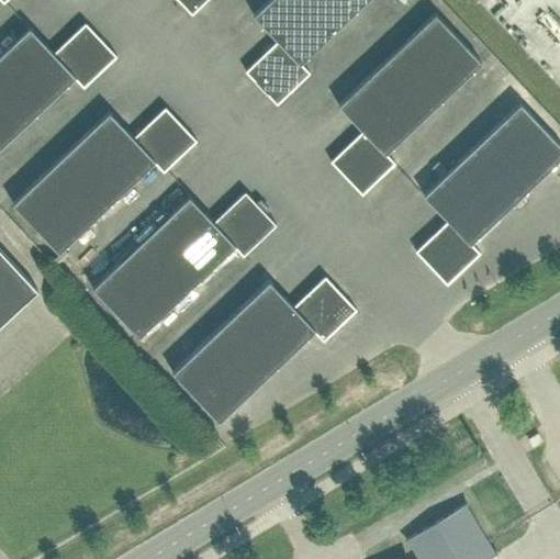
[(177,0),(193,17),(210,0),(177,0)]
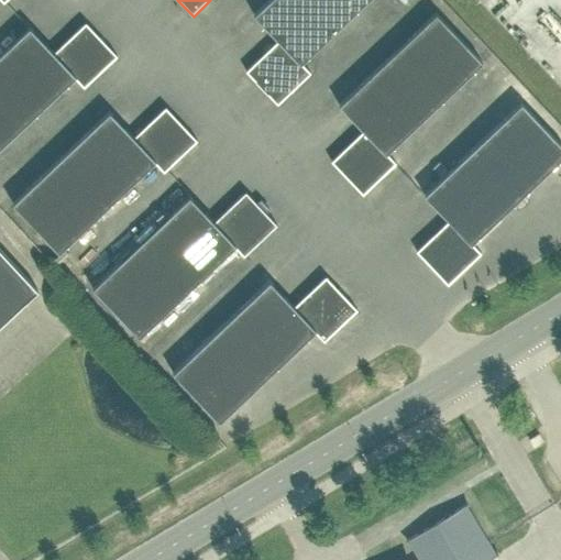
[(279,43),(248,74),(279,107),(312,75),(303,65),(372,0),(273,0),(255,18),(279,43)]
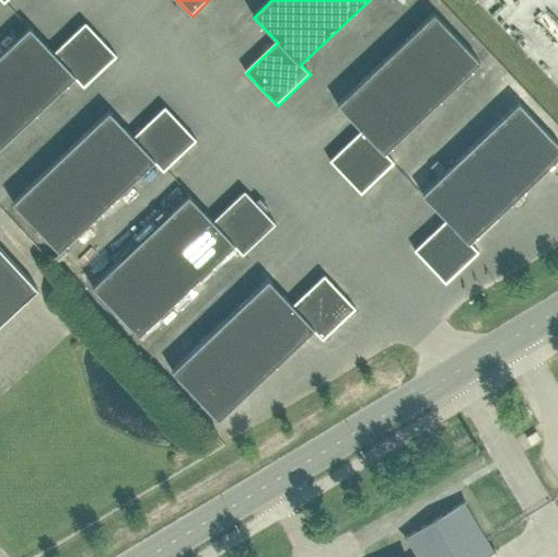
[(436,15),(338,107),(362,132),(330,163),(362,196),(395,164),(386,154),(481,65),(436,15)]
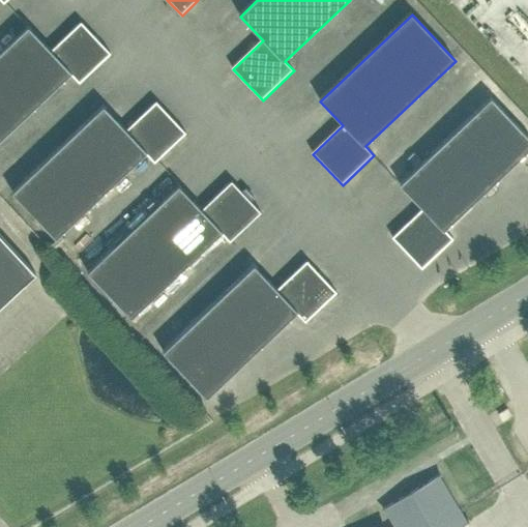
[(29,28),(0,55),(0,143),(71,76),(81,84),(112,55),(82,24),(52,52),(29,28)]
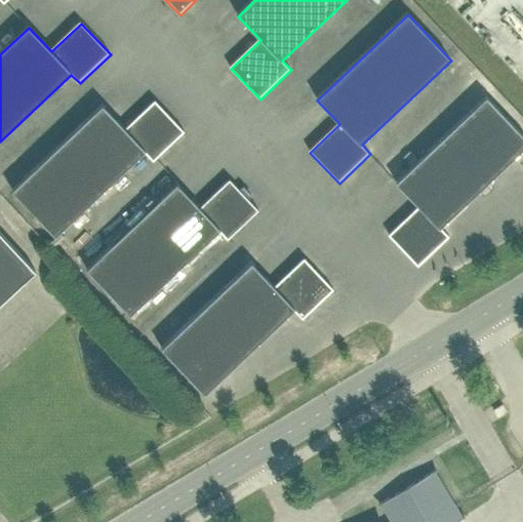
[(419,208),(390,236),(418,268),(449,238),(441,229),(522,151),(522,136),(487,98),(397,185),(419,208)]
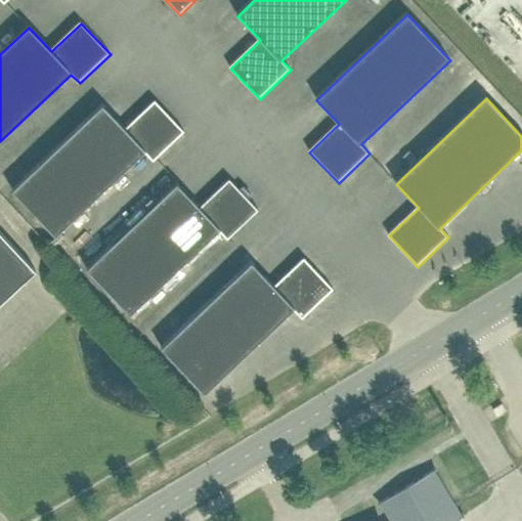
[(103,106),(13,191),(56,237),(145,154),(154,162),(184,133),(156,102),(126,130),(103,106)]
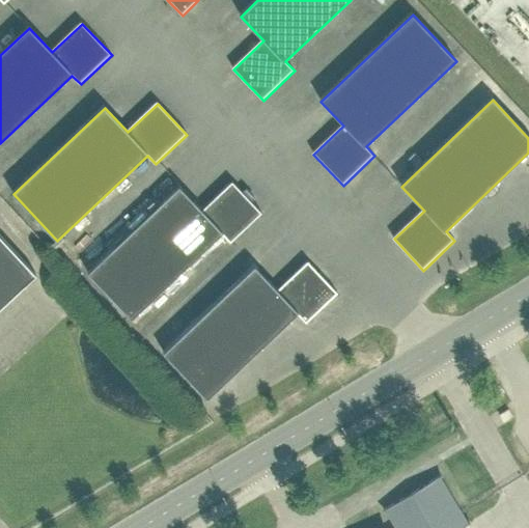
[(203,212),(181,188),(88,274),(133,321),(223,234),(231,244),(262,215),(233,183),(203,212)]
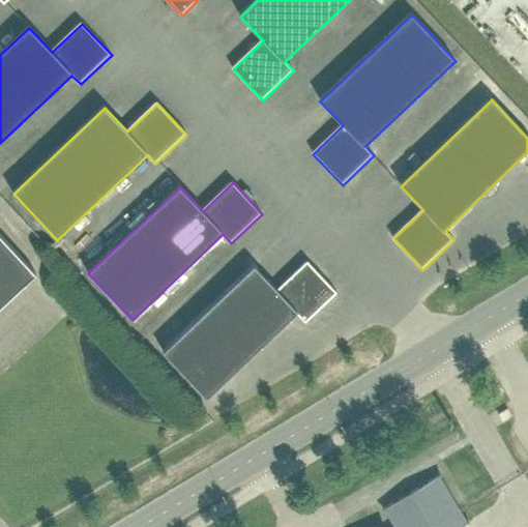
[(0,235),(0,310),(37,275),(0,235)]
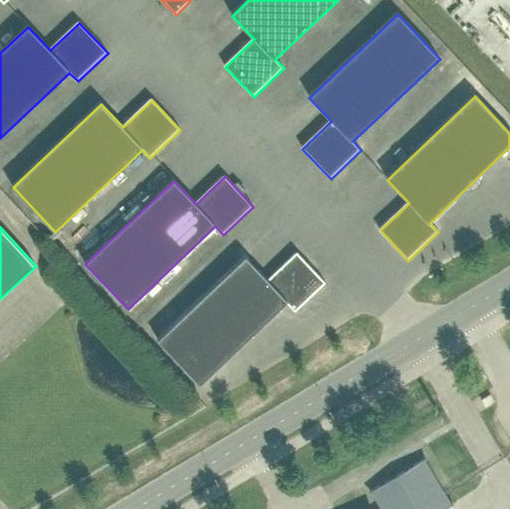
[(246,258),(158,341),(200,386),(288,304),(296,312),(326,284),(297,253),(268,281),(246,258)]
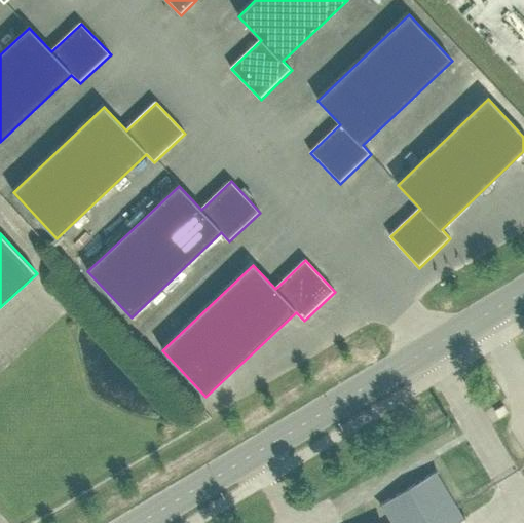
[(463,522),(465,521),(437,474),(382,507),(391,522),(463,522)]
